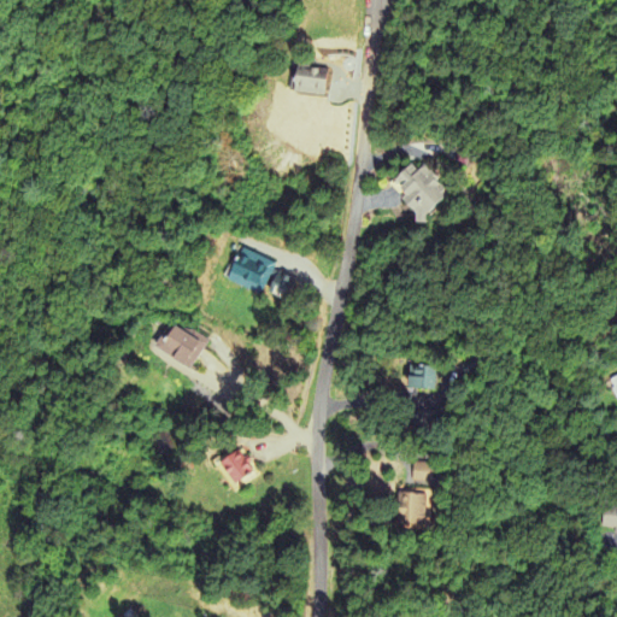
[(294,94),(325,97),(328,69),(297,65),(294,94)]
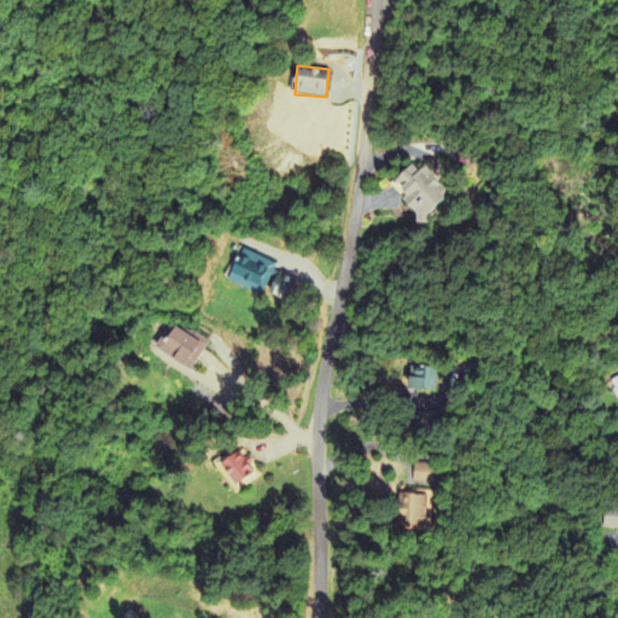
[(452,194),(419,161),(392,186),(424,220),(452,194)]
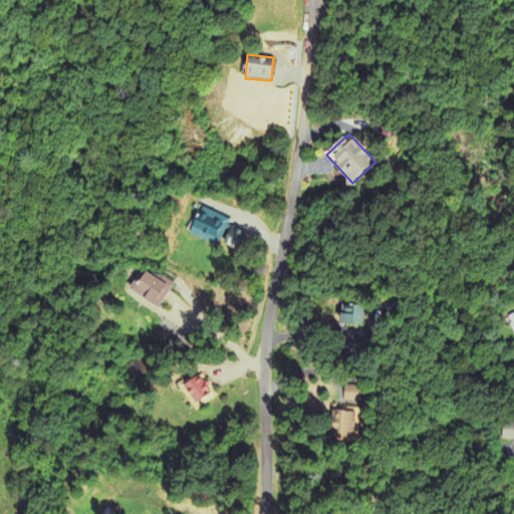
[(190,234),(217,248),(231,220),(203,207),(190,234)]
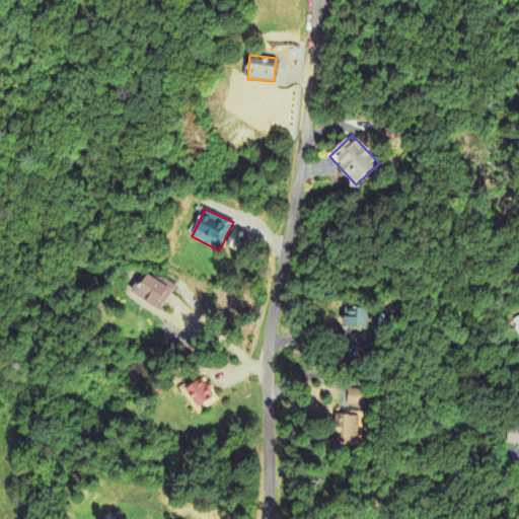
[(173,291),(144,274),(132,295),(160,312),(173,291)]
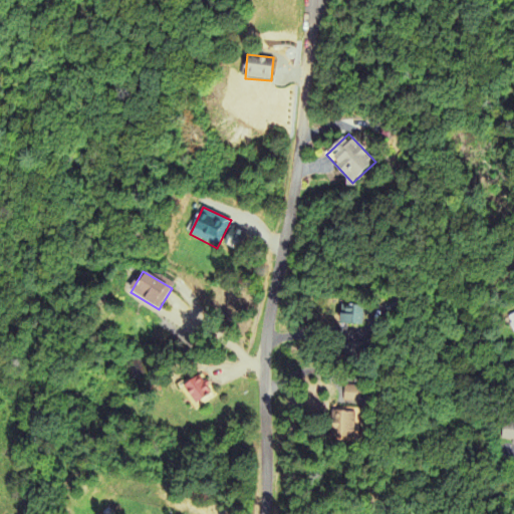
[(363,327),(363,309),(341,309),(341,327),(363,327)]
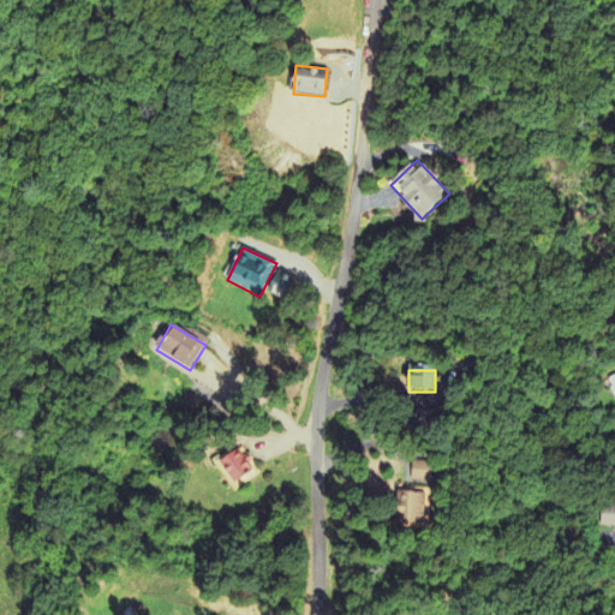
[(216,465),(234,488),(256,470),(238,447),(216,465)]
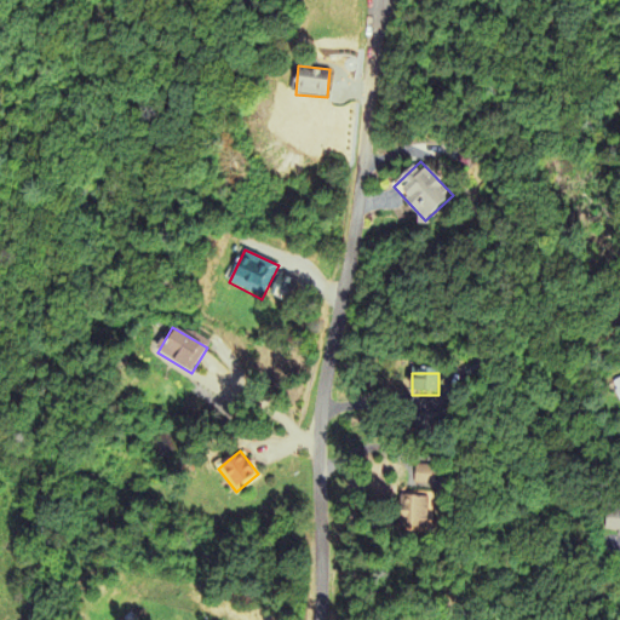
[(436,466),(417,466),(417,487),(436,487),(436,466)]
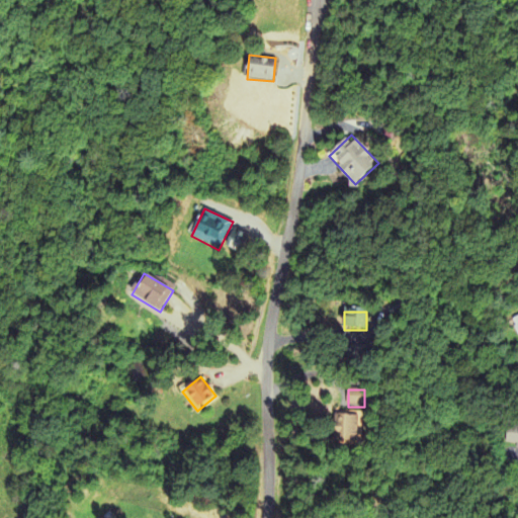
[(363,448),(363,412),(335,412),(335,448),(363,448)]
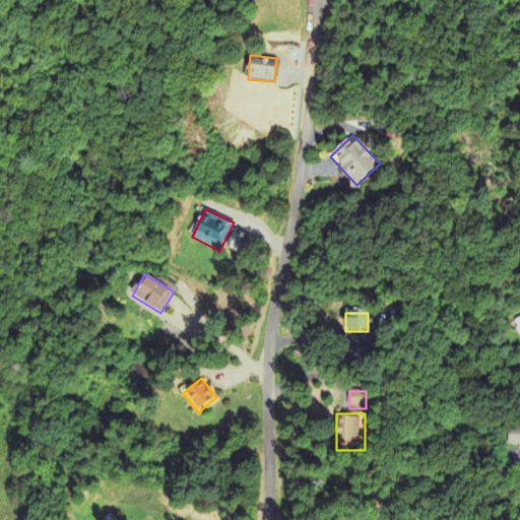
[(519,423),(509,423),(508,450),(519,451),(519,423)]
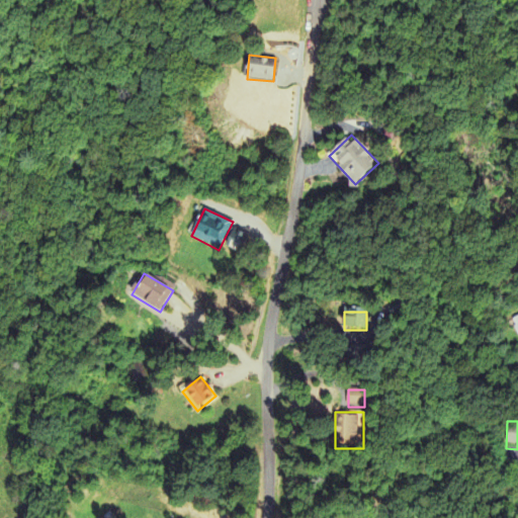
All buildings are outlined.
